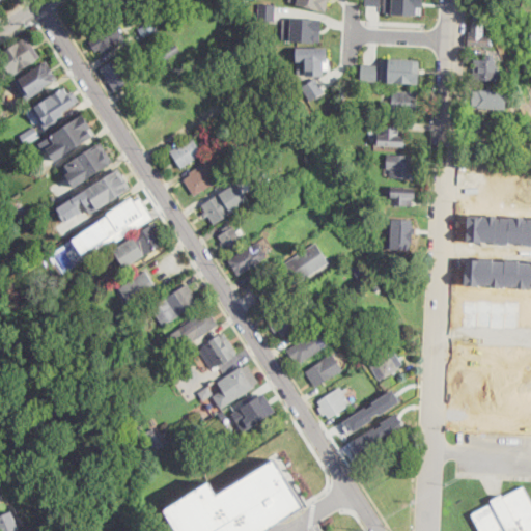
[(131,0),(133,2),(113,15),(103,0),(131,0)]
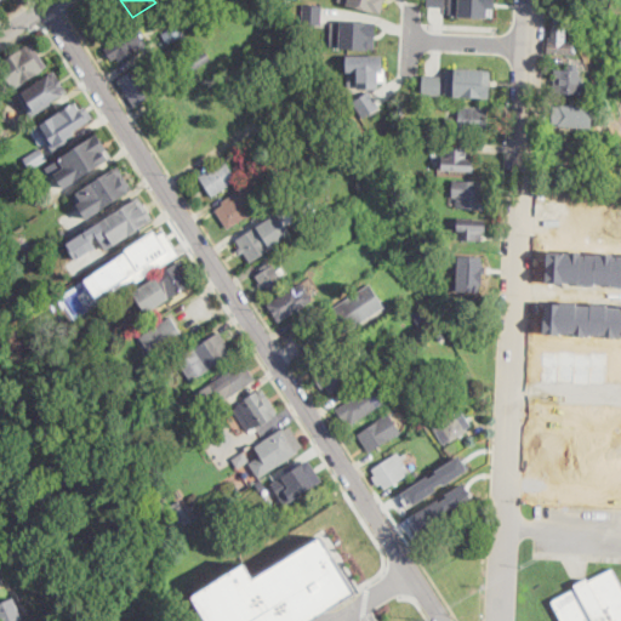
[(385,0),(382,12),(347,4),(348,3),(339,0),(385,0)]
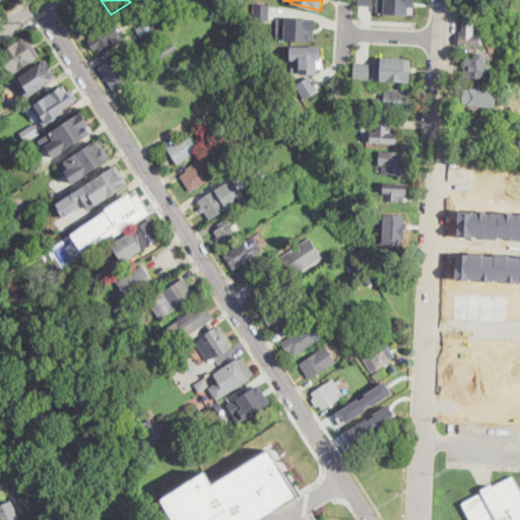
[(415,0),(415,6),(409,6),(408,13),(384,12),(385,11),(377,11),(377,0),(415,0)]
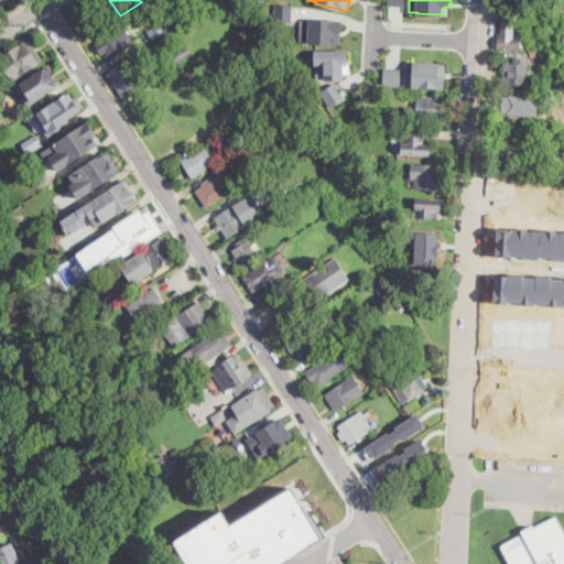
[(293,21),(274,20),(275,3),(294,4),(293,21)]
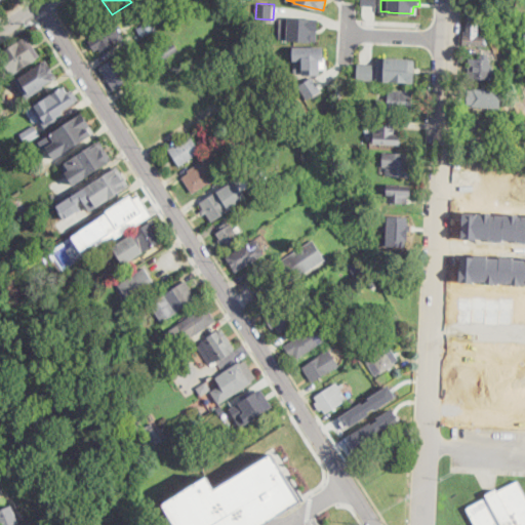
[(106,21),(101,24),(97,17),(103,14),(106,21)]
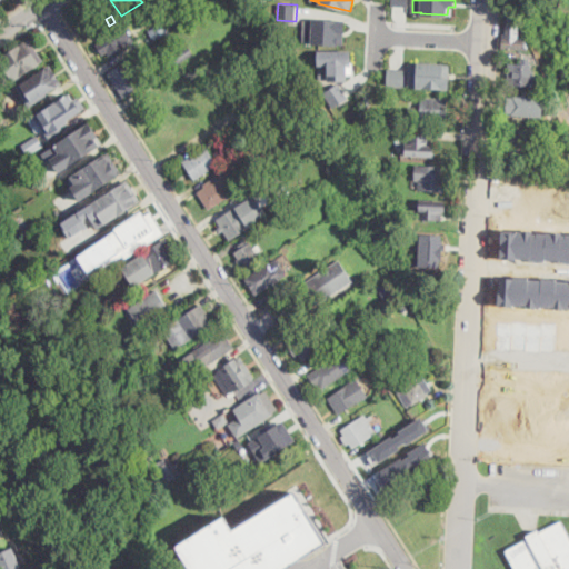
[(516,18),(516,26),(519,26),(518,39),(529,40),(529,51),(502,49),(502,38),(506,38),(506,32),(506,27),(506,26),(508,26),(508,17),(516,18)]
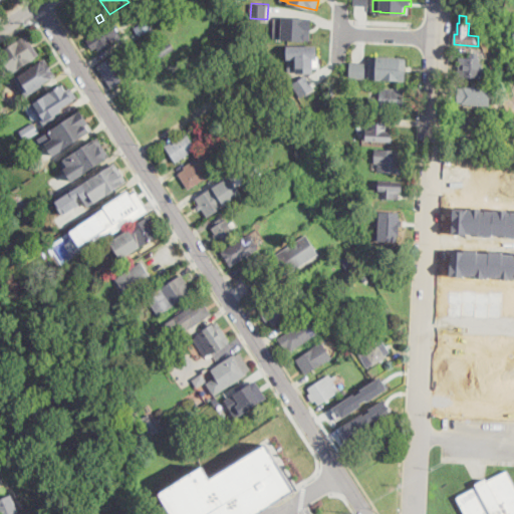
[(154,27),(141,37),(140,36),(136,30),(135,29),(136,28),(145,21),(143,18),(146,16),(154,27)]
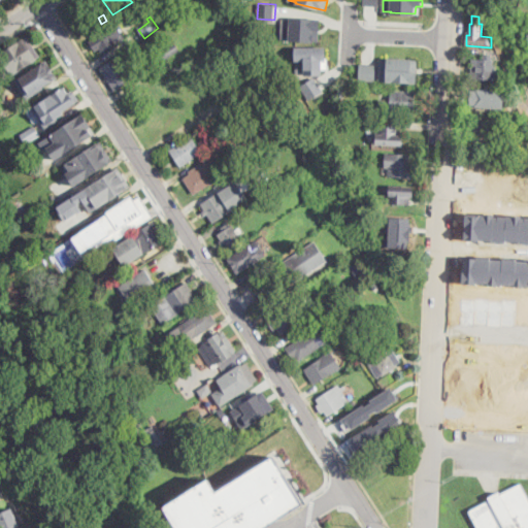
[(321,19),(320,40),(314,39),(314,41),(289,40),(289,38),(281,38),(283,18),(290,19),(290,17),(321,19)]
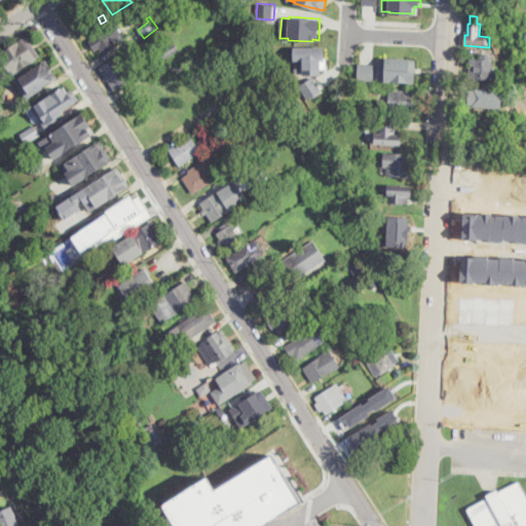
[(99,25),(92,28),(89,22),(96,19),(99,25)]
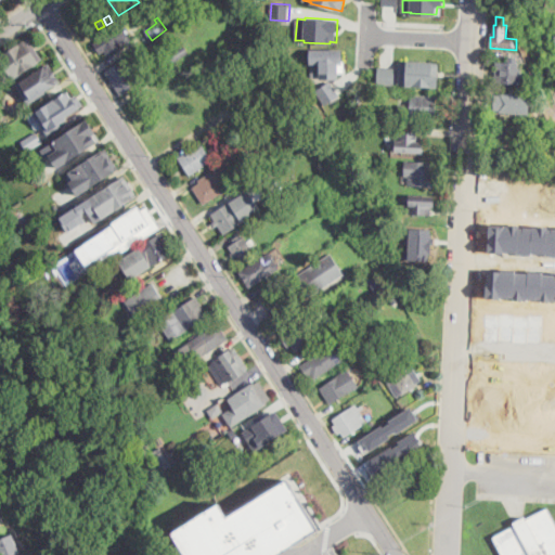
[(132,40),(107,55),(105,52),(101,54),(98,51),(97,48),(94,43),(99,41),(97,37),(121,22),(127,30),(128,33),(132,40)]
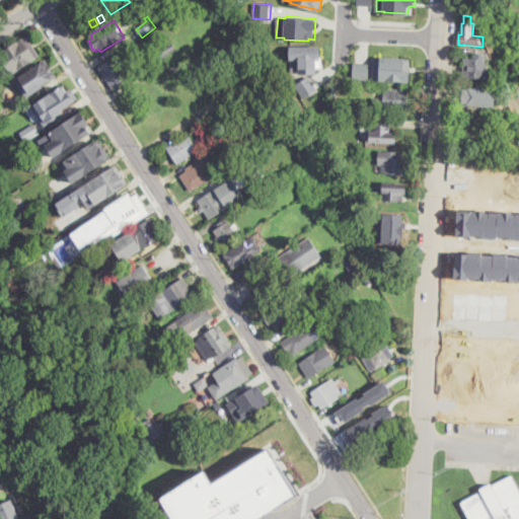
[(176,40),(179,46),(181,44),(183,48),(178,51),(177,50),(163,59),(162,58),(159,53),(158,52),(176,40)]
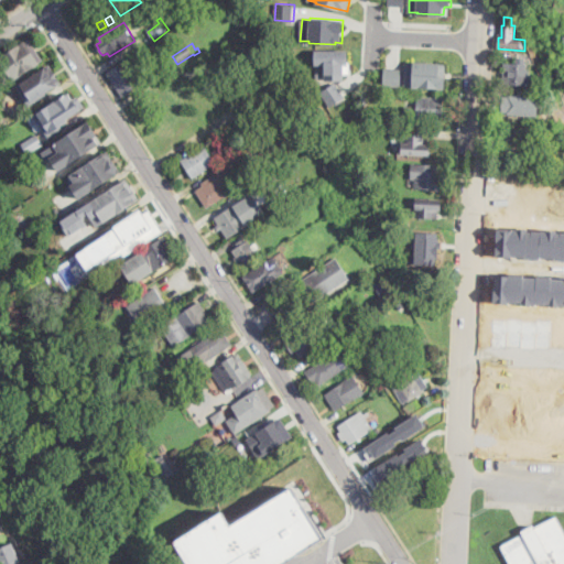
[(25,44),(30,51),(34,47),(35,50),(36,52),(38,54),(34,56),(39,63),(15,77),(11,71),(14,68),(7,56),(25,44)]
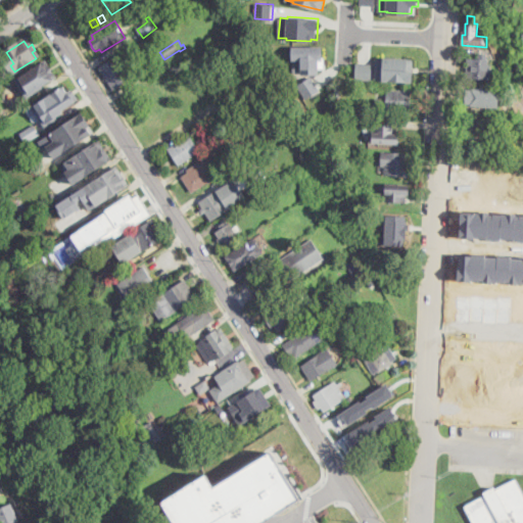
[(324,66),(319,66),(319,74),(301,74),(301,73),(294,73),(294,59),(292,59),(292,46),(324,46),(323,57),(325,57),(324,66)]
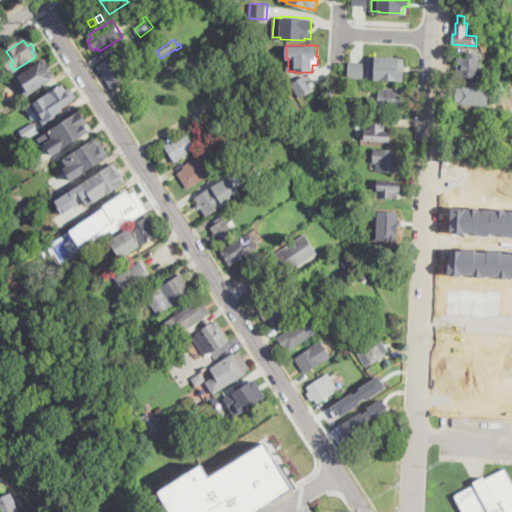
[(138,71),(110,88),(105,80),(102,76),(97,67),(116,55),(125,49),(126,52),(129,56),(138,71)]
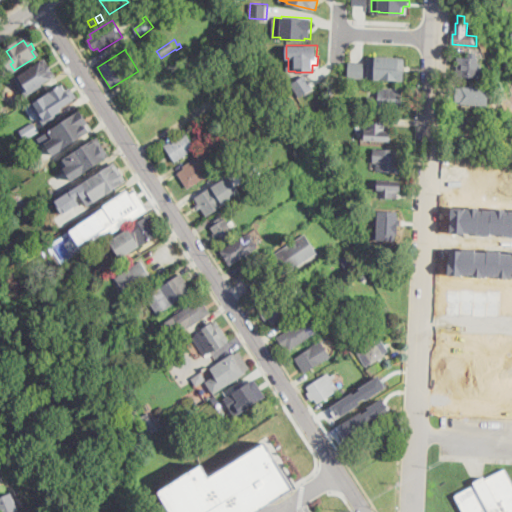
[(477,54),(477,58),(481,59),(479,77),(467,76),(462,76),(463,72),(456,72),(457,68),(457,65),(458,57),(469,58),(470,53),(477,54)]
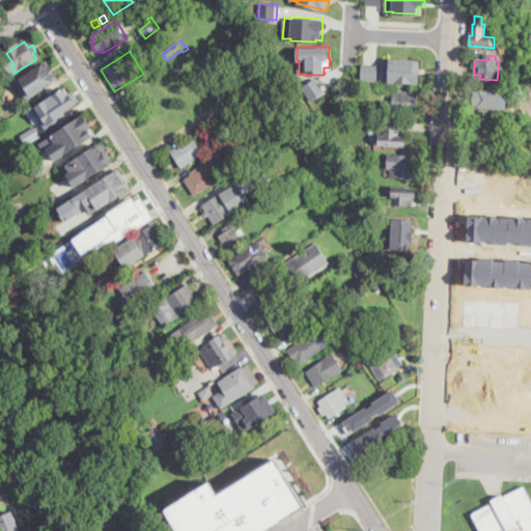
[(415,58),(415,59),(420,59),(419,82),(389,81),(389,80),(382,80),(383,58),(390,59),(390,57),(415,58)]
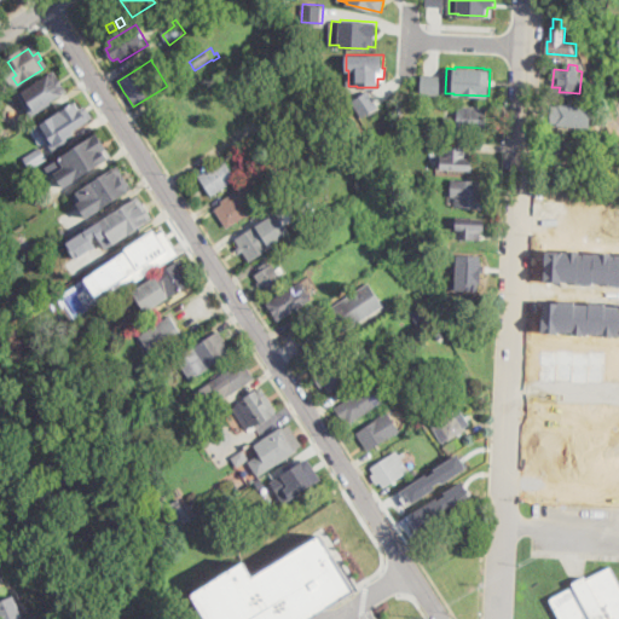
[(17,92),(32,115),(67,91),(53,69),(17,92)]
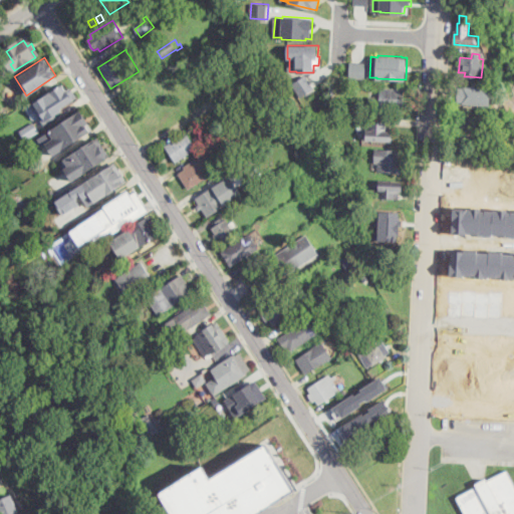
[(367,62),(366,78),(349,77),(350,61),(367,62)]
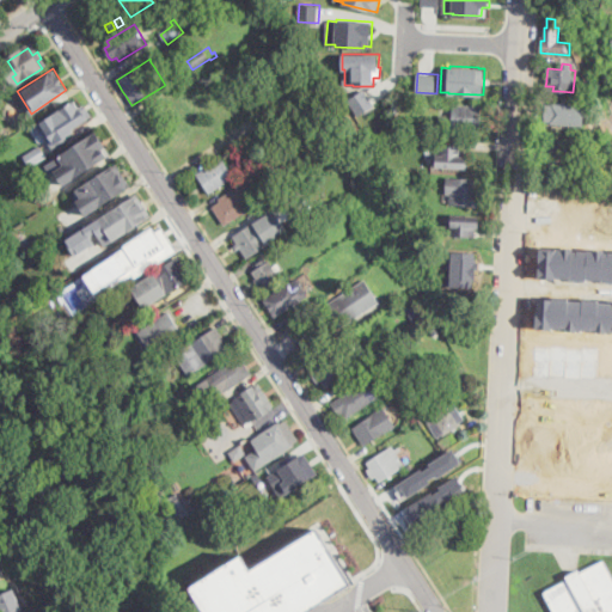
[(242,81),(234,85),(230,78),(238,74),(242,81)]
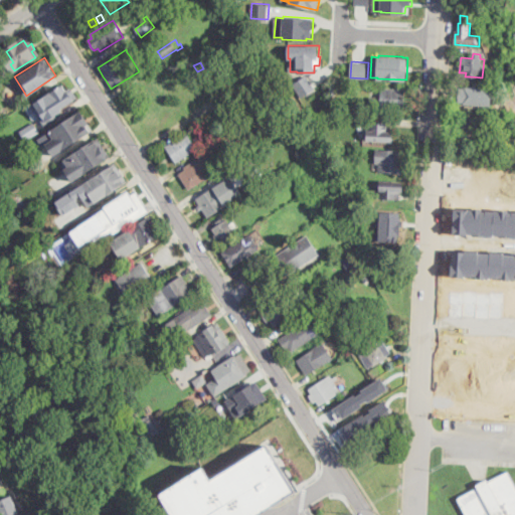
[(316,88),(302,97),(293,82),(307,73),(316,88)]
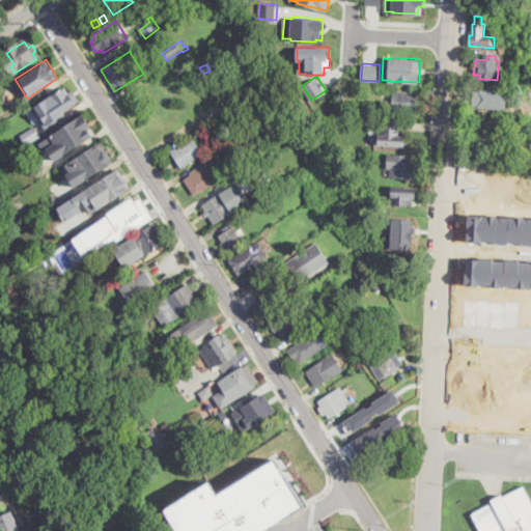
[(348,86),(348,96),(339,96),(339,86),(348,86)]
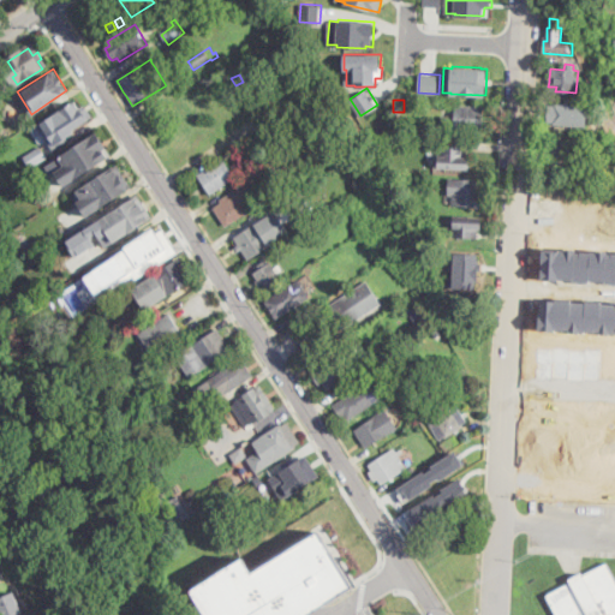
[(76,101),(81,108),(84,105),(90,113),(91,115),(93,118),(64,137),(63,135),(49,143),(48,139),(40,129),(39,125),(40,124),(76,101)]
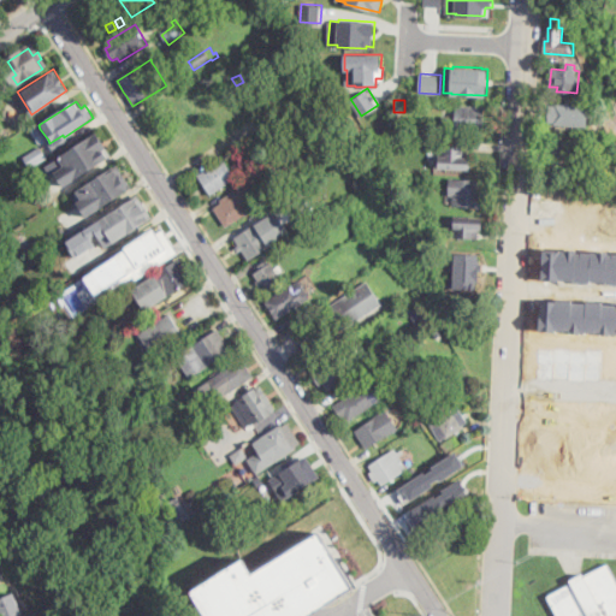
[(484,107),(484,119),(484,122),(483,130),(483,131),(467,130),(454,130),(454,129),(445,128),(446,118),(454,119),(455,105),(484,107)]
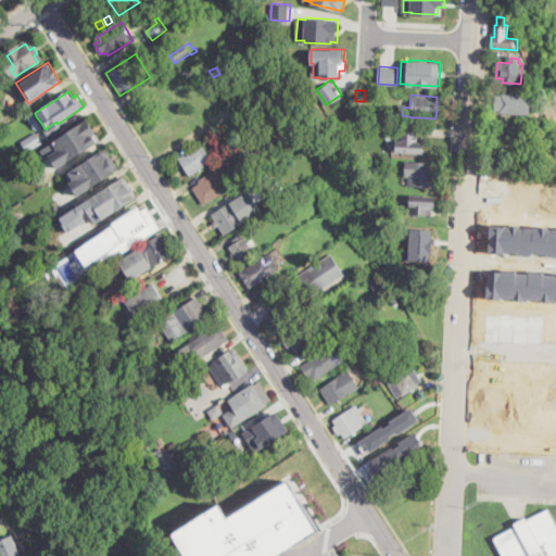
[(525,113),(525,114),(513,114),(498,113),(498,111),(496,111),(497,95),(510,96),(520,96),(520,97),(525,97),(526,97),(525,111),(525,113)]
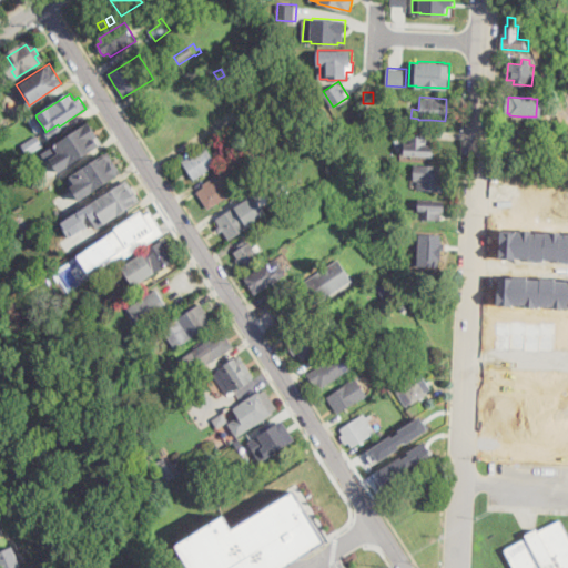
[(324,128),(324,129),(320,121),(326,117),(331,124),(324,128)]
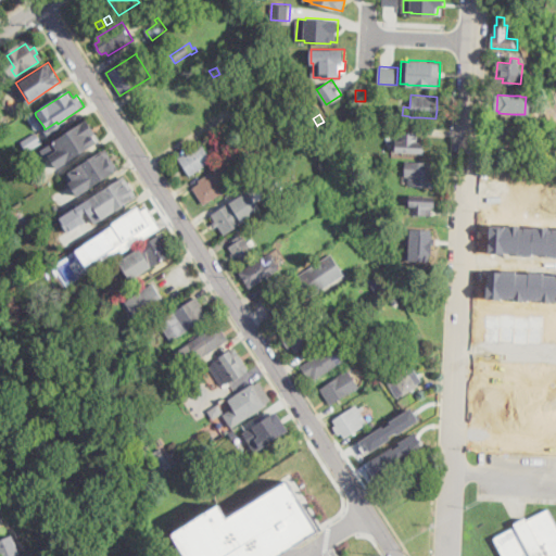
[(40,149),(46,159),(50,156),(58,168),(101,139),(87,117),(40,149)]
